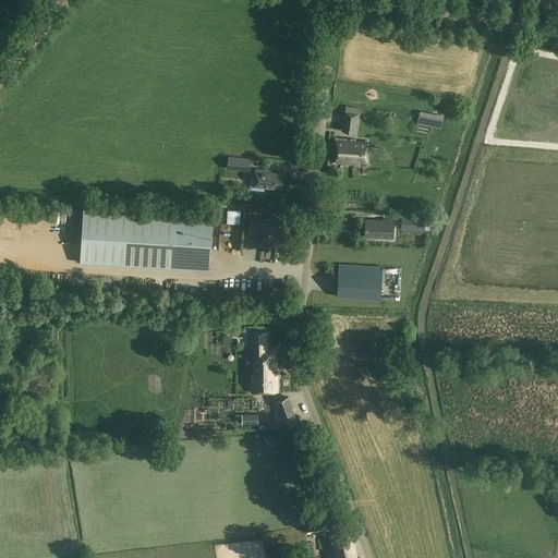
[(346,107),(342,130),(355,132),(359,109),(346,107)]
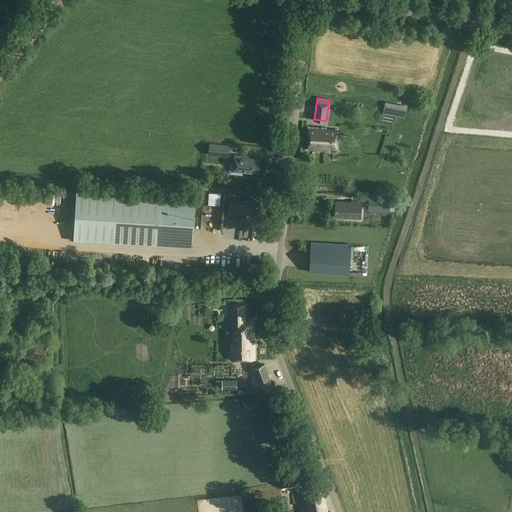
[(384,103),(382,114),(389,115),(391,104),(384,103)]
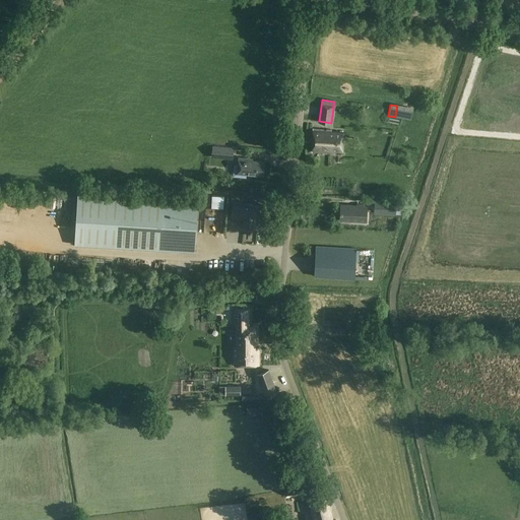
[(331,129),(313,128),(311,151),(334,153),(335,151),(342,151),(344,133),(331,132),(331,129)]
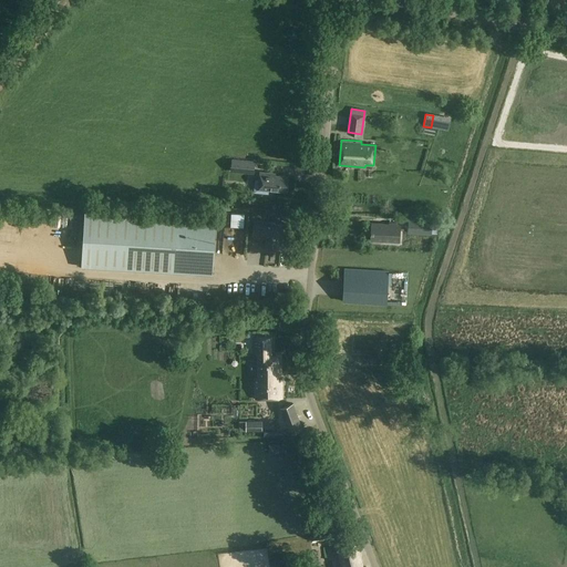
[(243,161),(241,173),(253,174),(254,162),(243,161)]
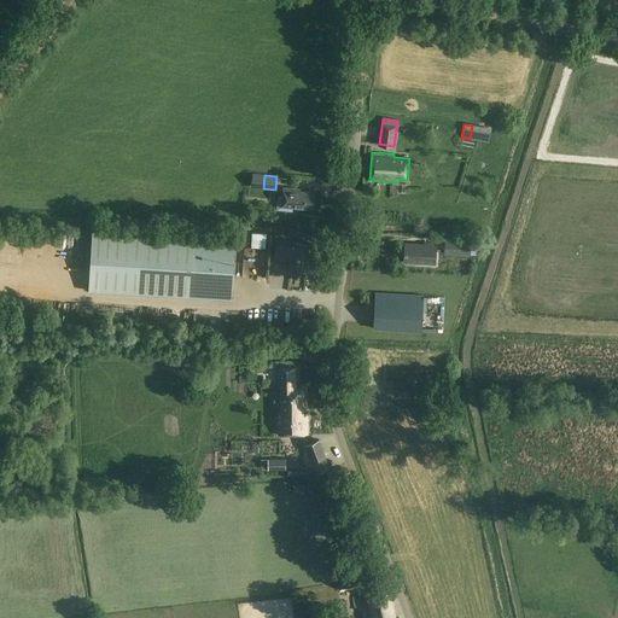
[(301,188),(284,187),(283,197),(279,197),(278,209),(293,211),(293,207),(313,209),(314,192),(301,191),(301,188)]
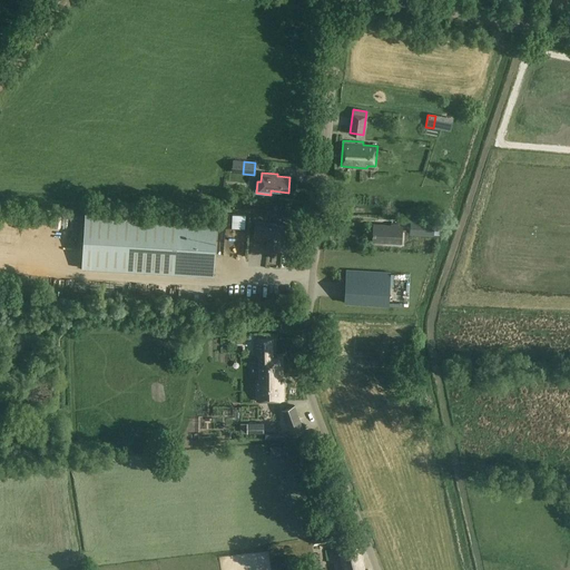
[(217,219),(85,212),(81,267),(214,276),(217,219)]
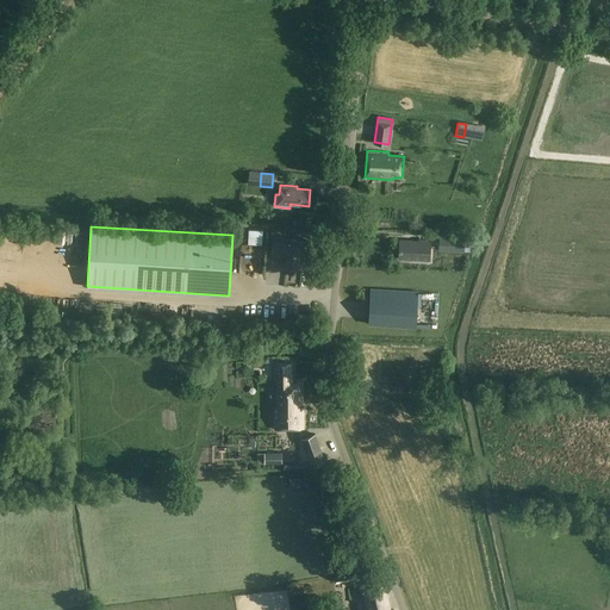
[(298,241),(273,238),(272,254),(286,255),(285,268),(298,269),(299,257),(303,259),(304,242),(297,242),(298,241)]
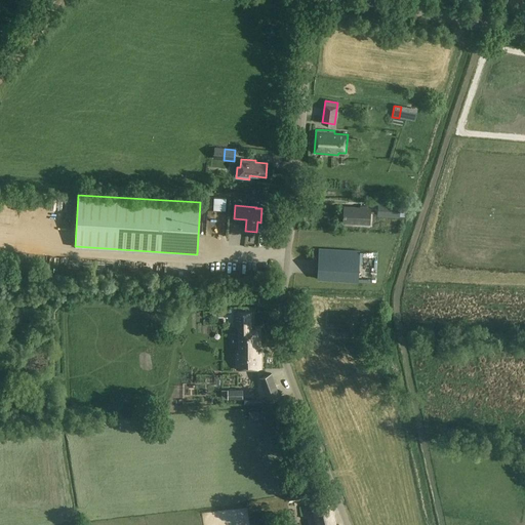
[(371,207),(361,206),(361,207),(346,206),(345,223),(370,225),(371,207)]
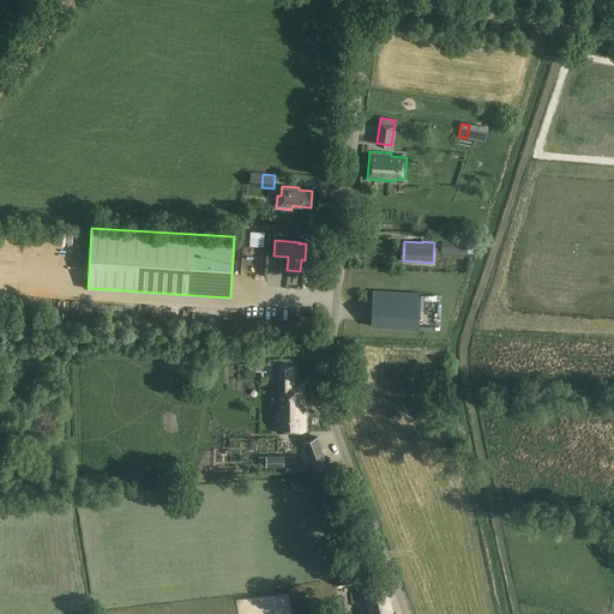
[(245,246),(245,277),(266,277),(268,246),(245,246)]
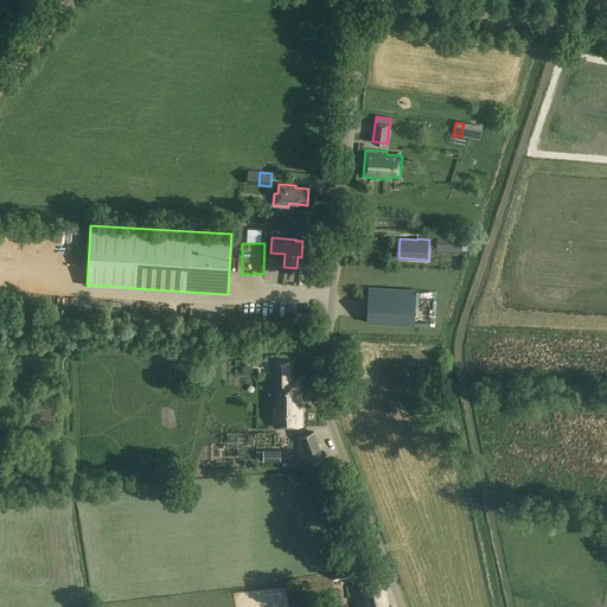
[(88,251),(77,251),(76,262),(87,262),(88,251)]
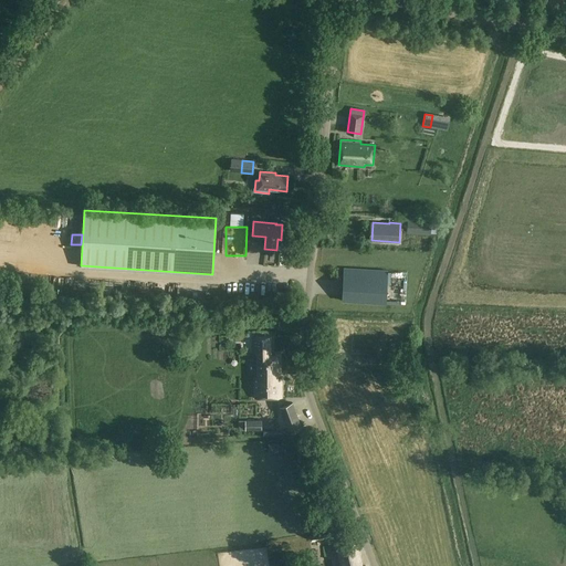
[(388,271),(344,268),(342,300),(386,303),(388,271)]
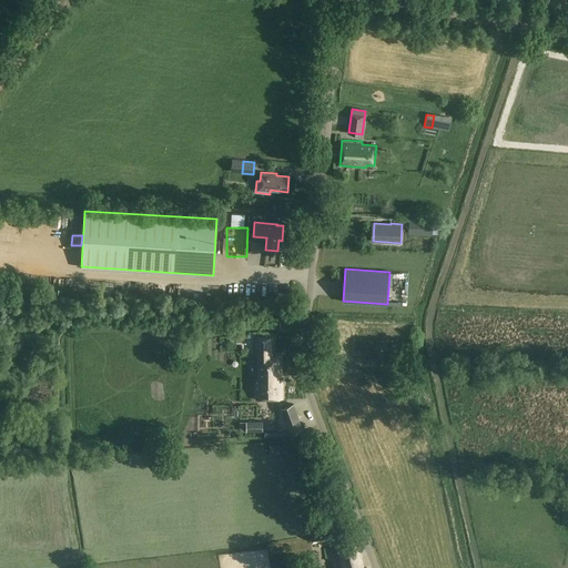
[(272,357),(272,337),(255,337),(255,354),(259,354),(259,378),(256,378),(256,399),(283,398),(283,379),(279,379),(279,357),(272,357)]
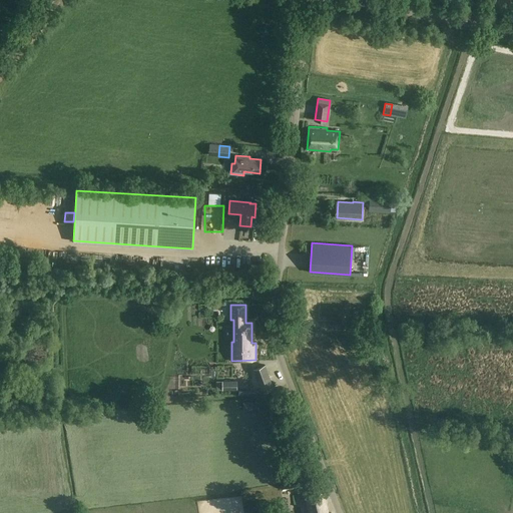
[(275,389),(266,365),(253,370),(263,393),(275,389)]
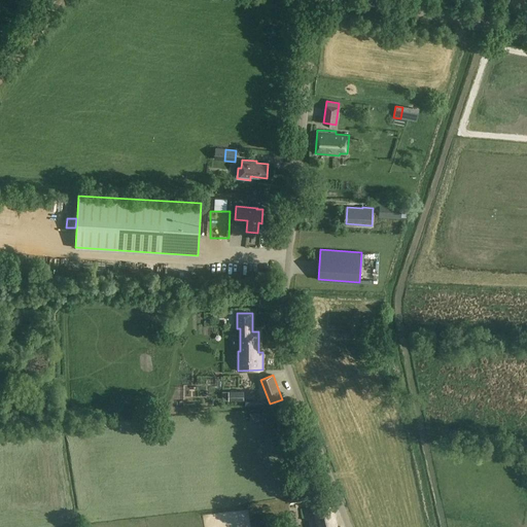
[(336,526),(334,503),(314,506),(316,522),(314,522),(315,526),(336,526)]
